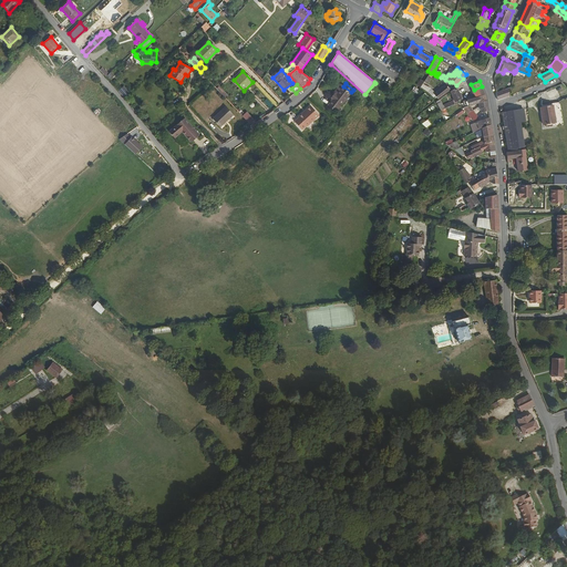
[(330,98),(331,99),(334,93),(336,94),(343,85),(341,84),(330,98)]
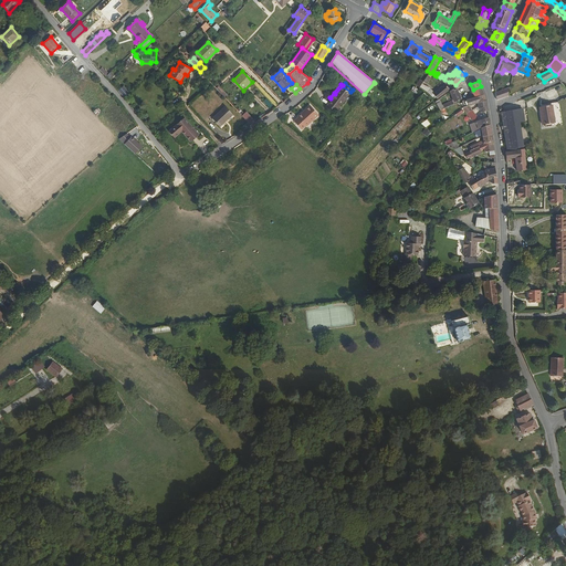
[(439,97),(450,88),(447,84),(436,92),(429,86),(423,84),(421,86),(436,97),(437,96),(439,97)]
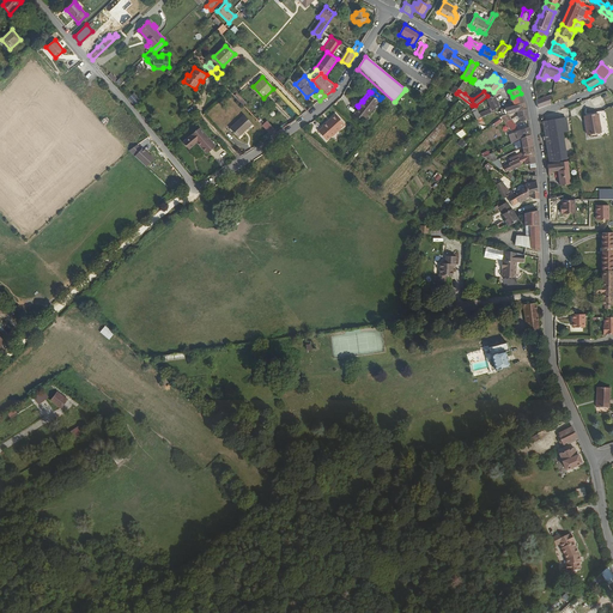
[(359,108),(354,114),(363,121),(380,99),(371,93),(371,92),(363,102),(362,101),(358,107),(359,108)]
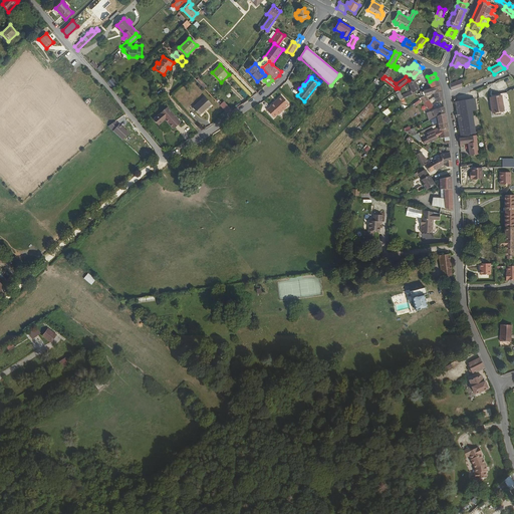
[(105,82),(111,89),(116,85),(110,78),(105,82)]
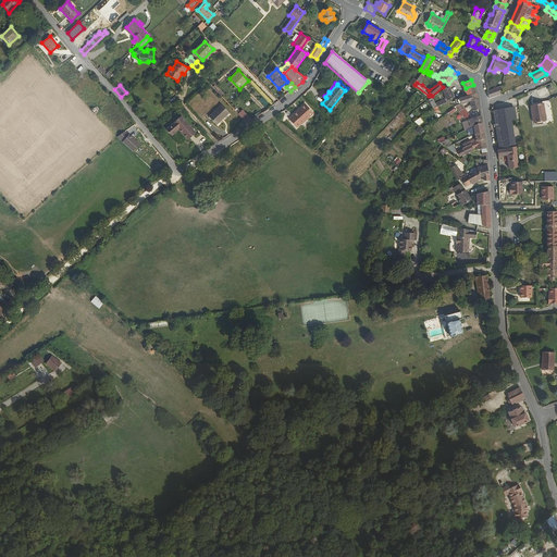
[(470,94),(475,93),(473,85),(466,88),(470,94)]
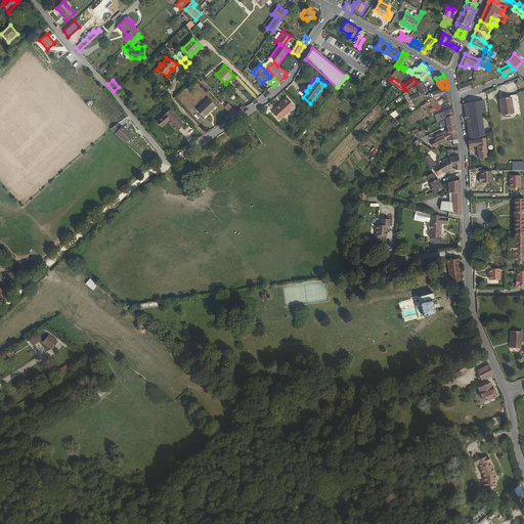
[(426,93),(429,92),(424,82),(423,83),(422,81),(419,83),(422,91),(421,92),(421,93),(411,97),(412,100),(426,94),(426,93)]
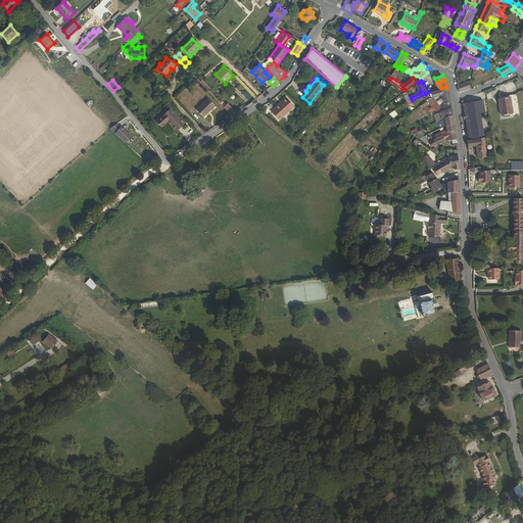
[(459,93),(470,89),(471,84),(458,89),(459,93)]
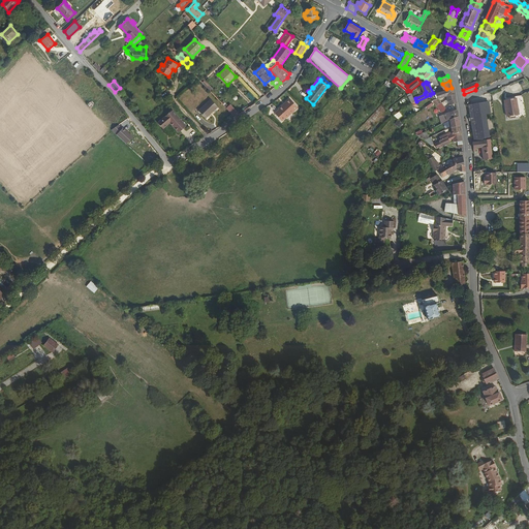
[(397,87),(383,105),(386,107),(400,90),(397,87)]
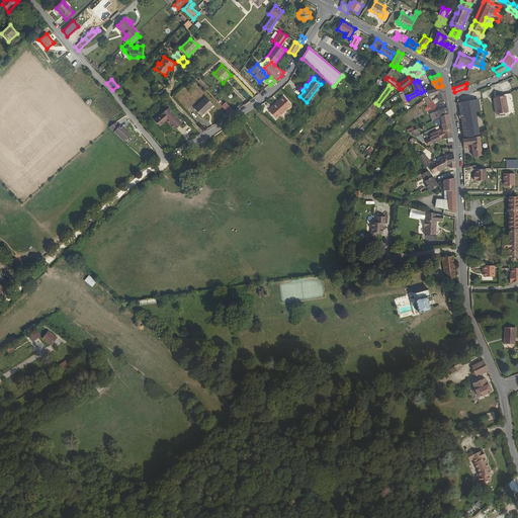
[(437,94),(445,91),(442,86),(437,87),(433,89),(429,90),(431,95),(437,94)]
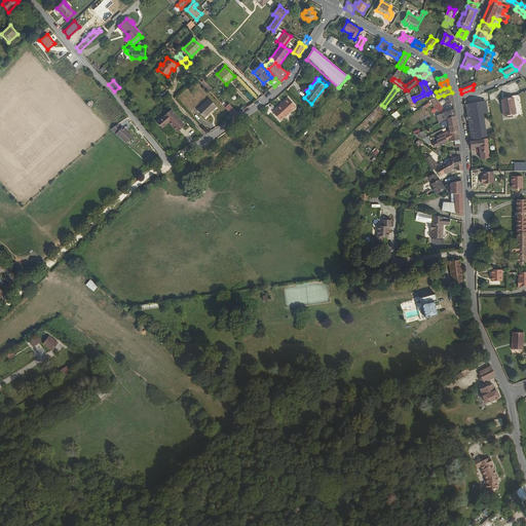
[(448,104),(453,103),(452,92),(444,96),(445,99),(446,101),(446,100),(448,104)]
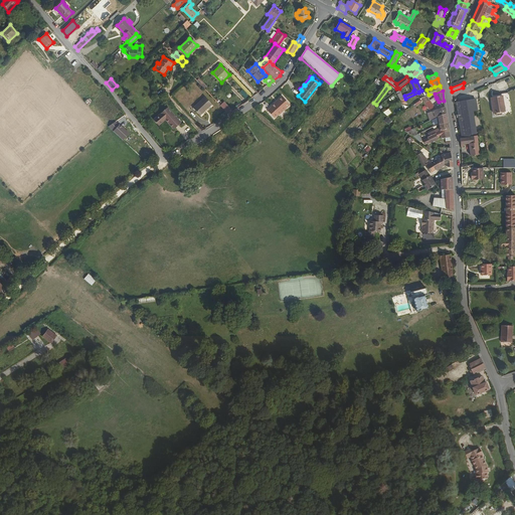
[(510,95),(494,98),(496,114),(504,113),(504,115),(513,114),(510,95)]
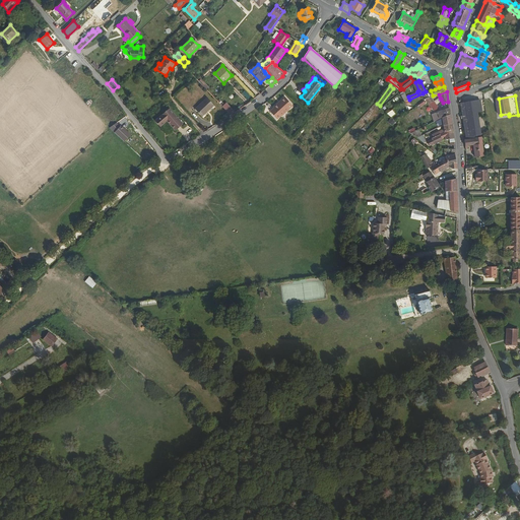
[(212,106),(205,98),(193,109),(200,117),(212,106)]
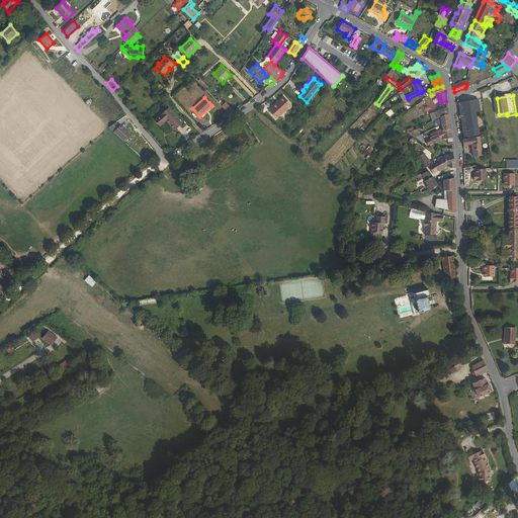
[(291,105),(283,97),(279,101),(280,102),(277,104),(276,103),(272,107),(273,107),(269,111),(276,118),(280,115),(291,105)]
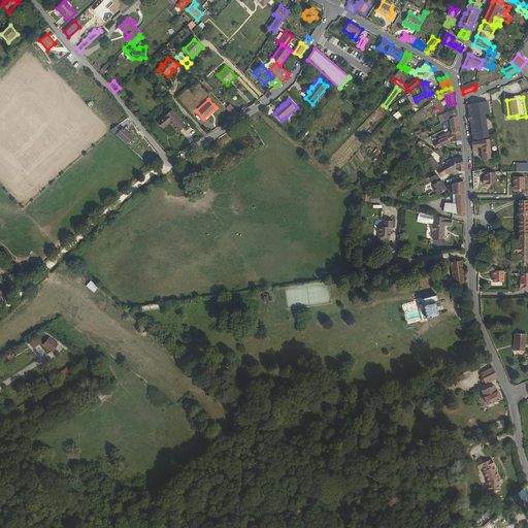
[(424,107),(430,102),(427,99),(421,103),(424,107)]
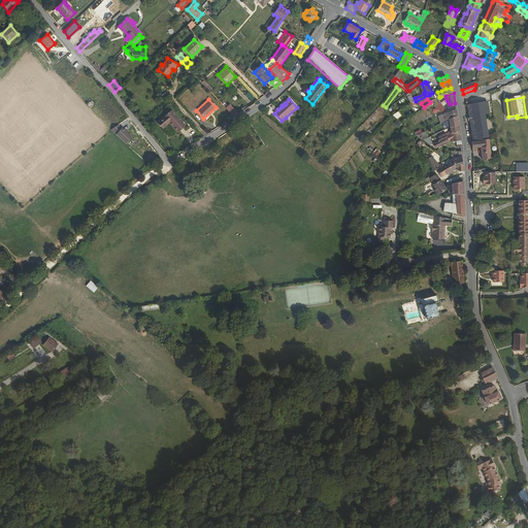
[(447,110),(441,102),(436,105),(442,113),(447,110)]
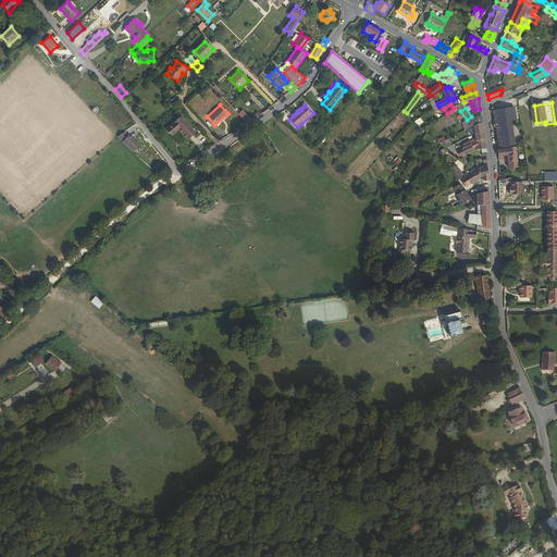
[(500,147),(498,147),(499,150),(511,149),(511,148),(515,147),(515,145),(517,144),(512,120),(510,108),(494,111),(500,147)]
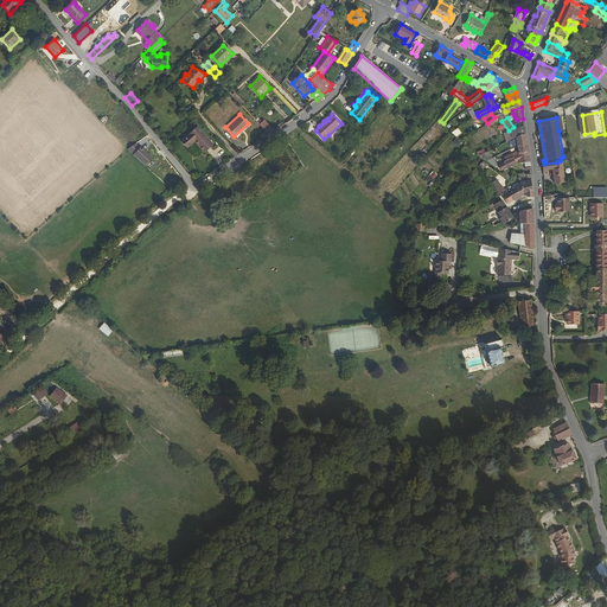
[(257,125),(267,135),(273,131),(262,121),(257,125)]
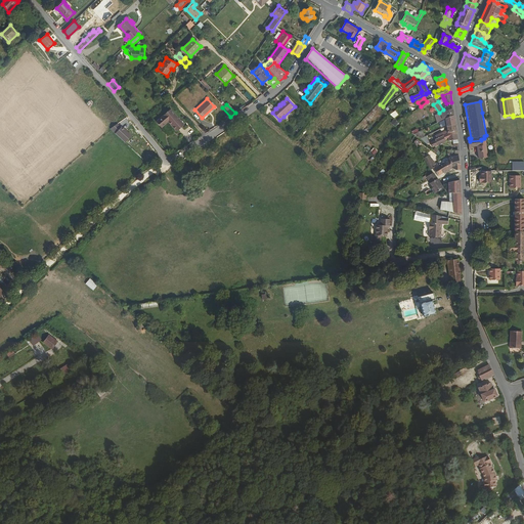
[(183,125),(170,108),(154,123),(159,129),(167,122),(175,131),(183,125)]
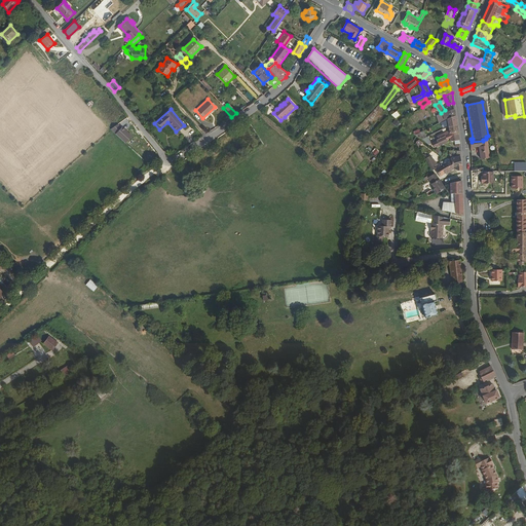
[(443,122),(455,116),(454,110),(444,114),(445,118),(440,121),(441,123),(443,122)]
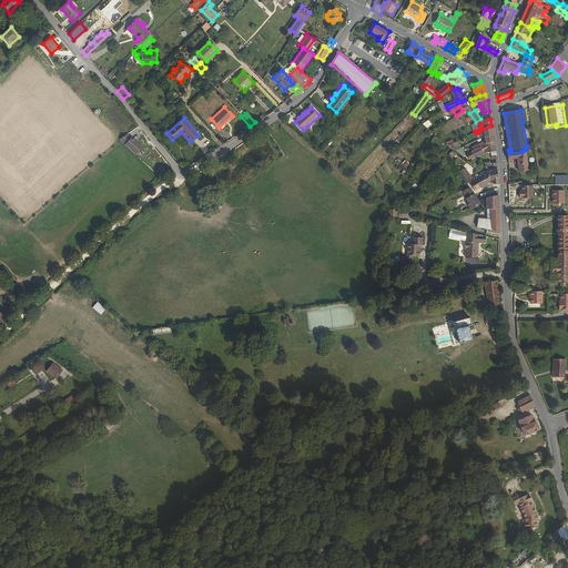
[(428,121),(423,124),(427,130),(432,125),(428,121)]
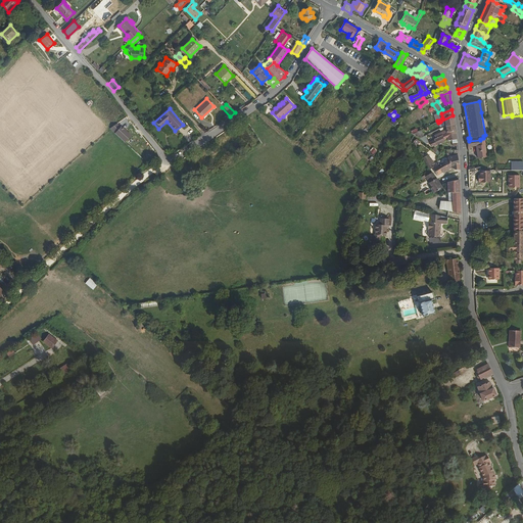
[(447,128),(455,125),(453,115),(440,122),(442,128),(447,125),(447,128)]
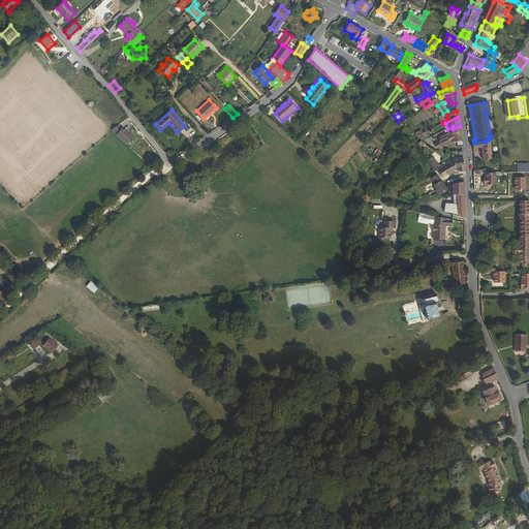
[(422,137),(423,138),(425,139),(433,135),(431,131),(421,136),(422,137)]
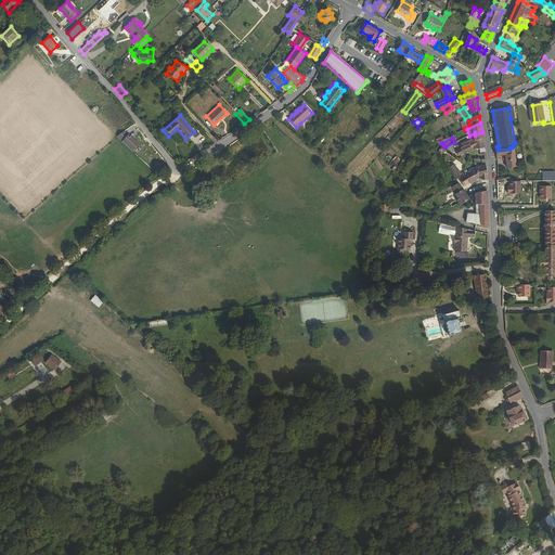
[(477,146),(485,143),(483,139),(477,142),(473,144),(474,147),(477,146)]
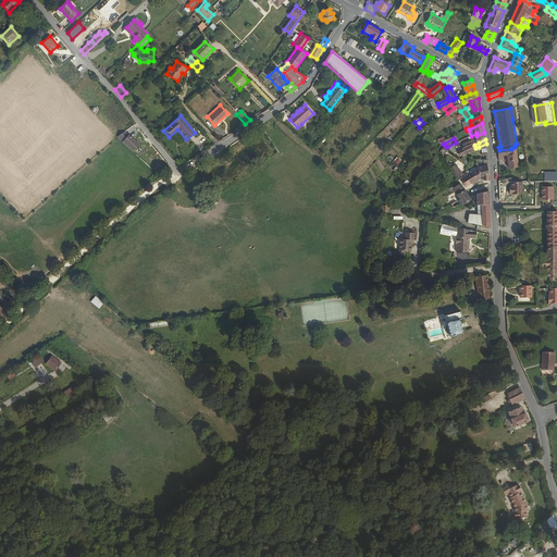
[(479,143),(478,140),(465,147),(463,148),(463,150),(474,145),(479,143)]
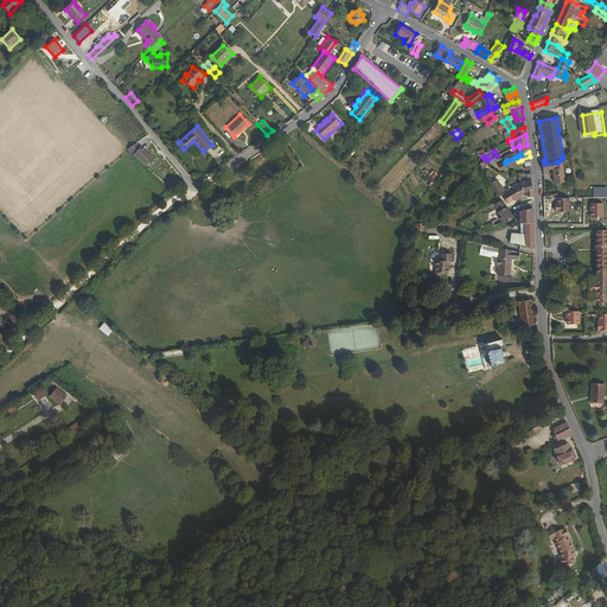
[(480,155),(474,163),(478,165),(484,158),(483,157),(480,155)]
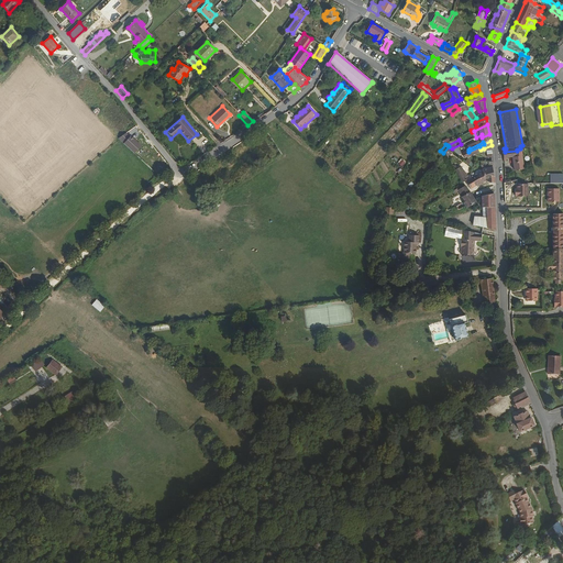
[(481,152),(481,150),(479,146),(468,152),(471,155),(472,156),(481,152)]
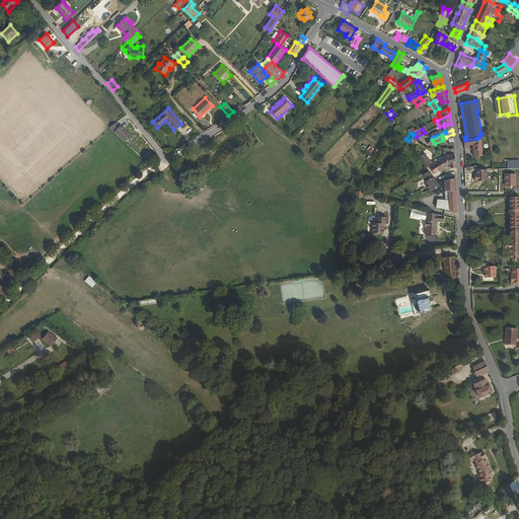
[(486,155),(483,137),(479,137),(476,138),(476,139),(465,140),(466,146),(474,145),(476,157),(486,155)]
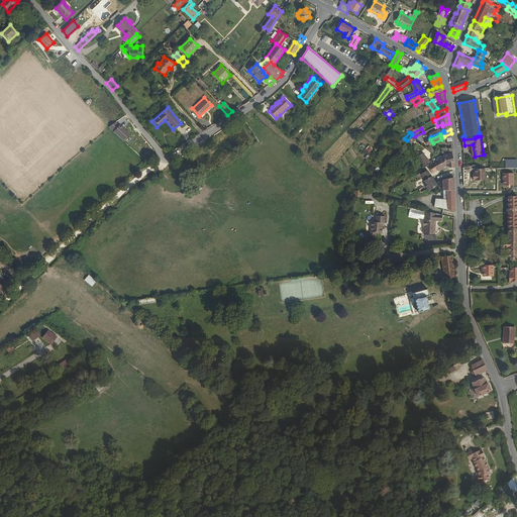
[(448,169),(452,168),(454,168),(453,153),(445,157),(446,159),(449,165),(447,166),(448,169)]
